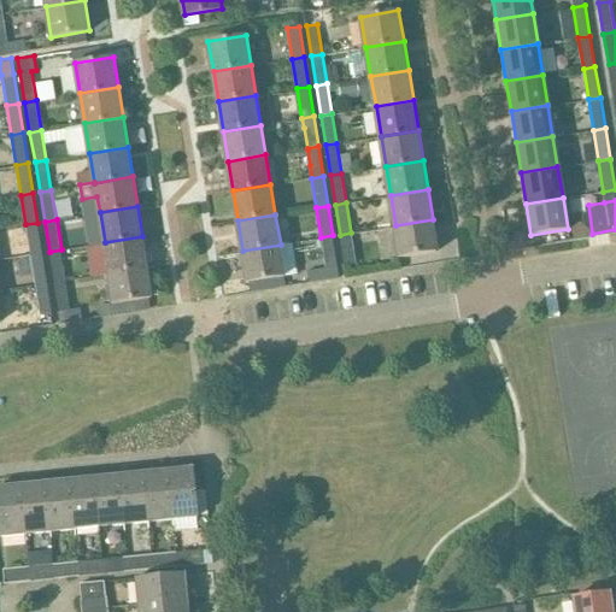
[(438,249),(433,219),(396,225),(400,256),(438,249)]
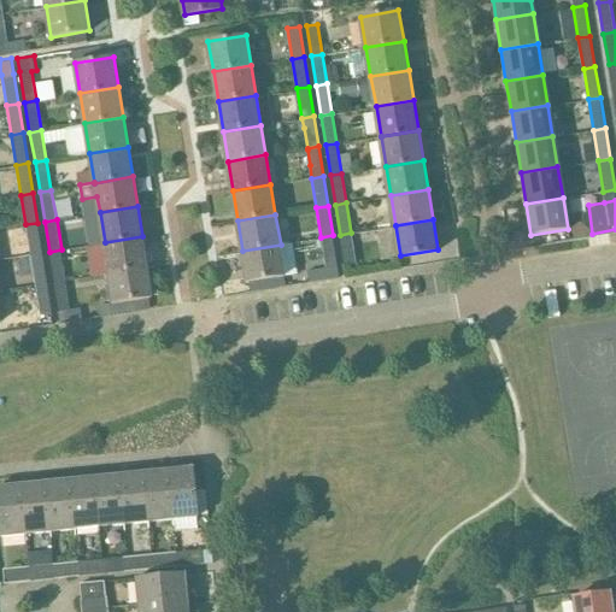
[(37,223),(25,224),(29,245),(41,243),(37,223)]
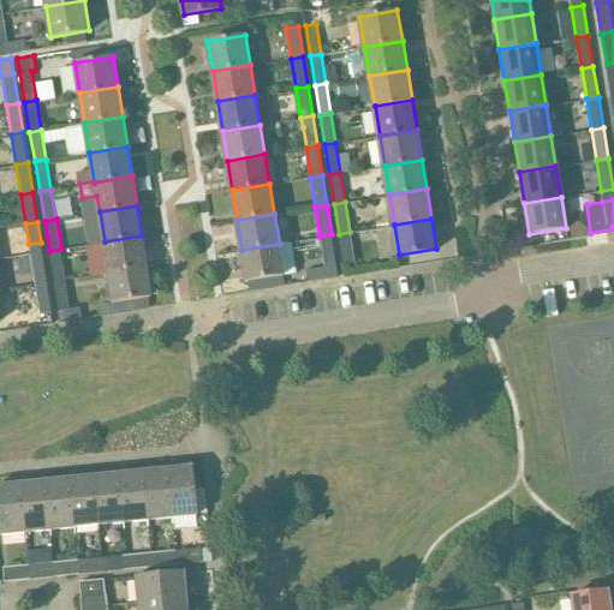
[(355,259),(350,232),(339,234),(344,262),(355,259)]
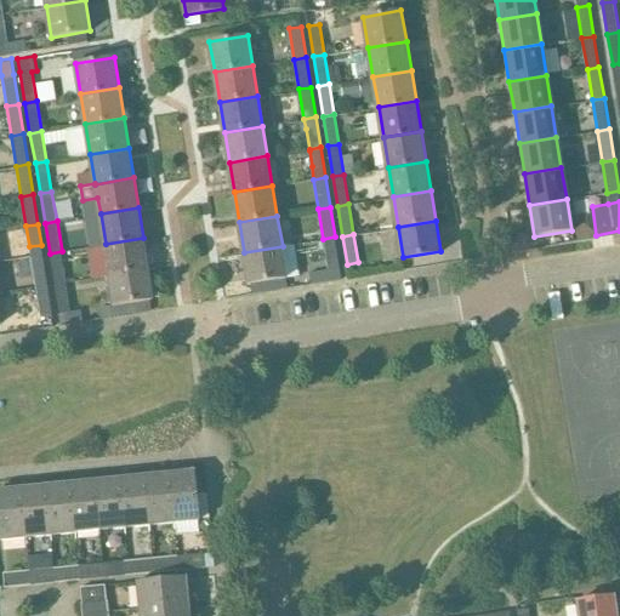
[(328,267),(310,269),(312,281),(342,277),(340,264),(336,237),(323,239),(328,267)]
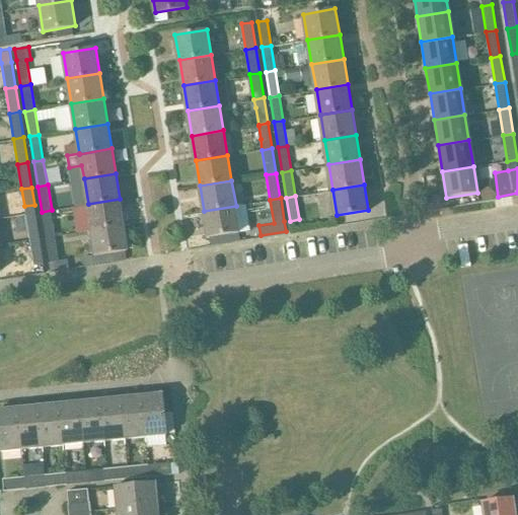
[(88,204),(92,229),(124,224),(120,199),(88,204)]
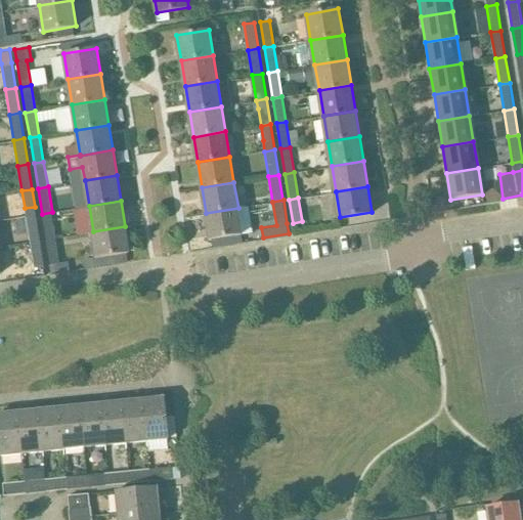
[(243,233),(238,208),(206,213),(210,239),(243,233)]
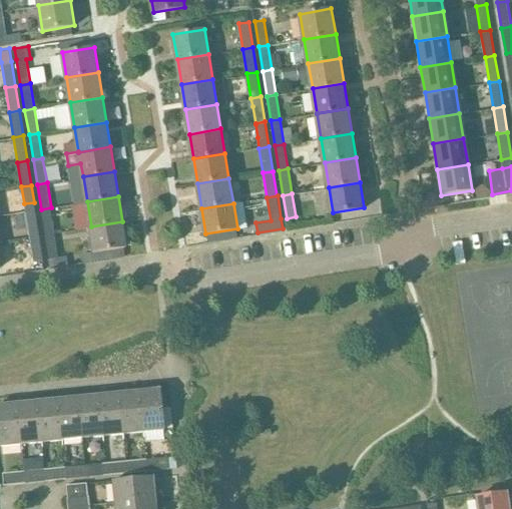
[(45,234),(55,232),(51,207),(41,209),(45,234)]
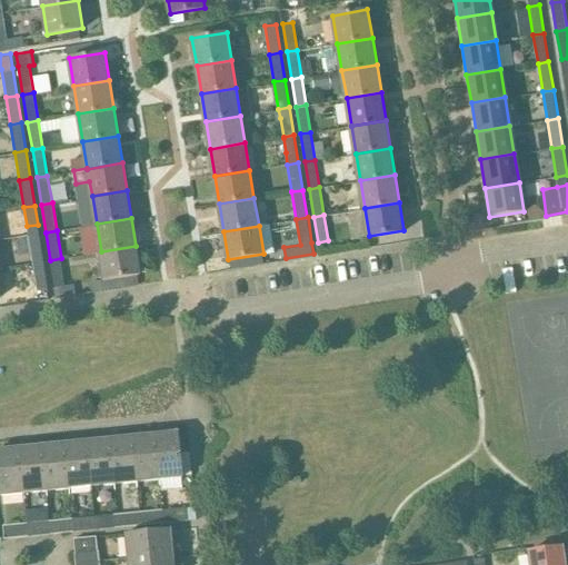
[(32,263),(43,260),(39,234),(18,237),(20,253),(31,250),(32,263)]
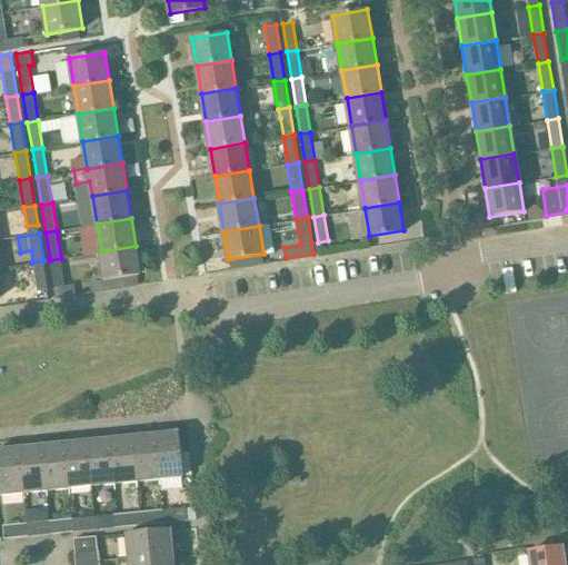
[(141,274),(136,246),(101,251),(106,279),(141,274)]
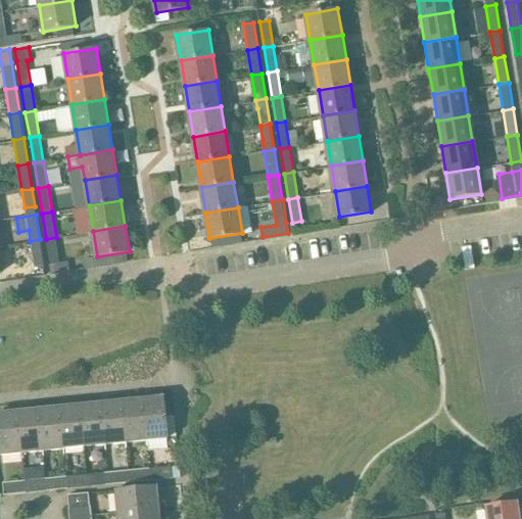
[(60,262),(56,237),(46,239),(50,264),(60,262)]
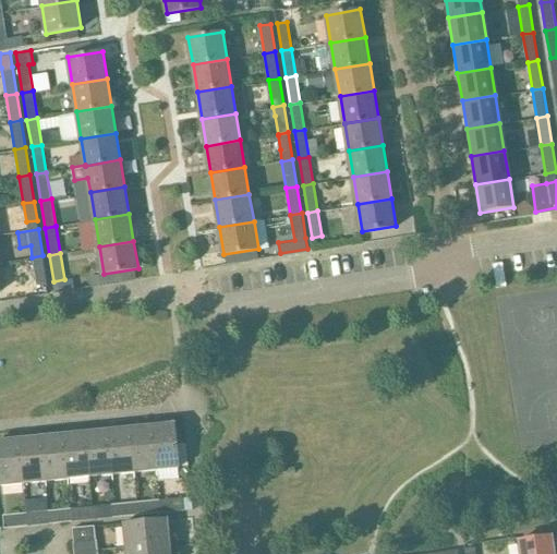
[(43,255),(32,257),(36,282),(47,280),(43,255)]
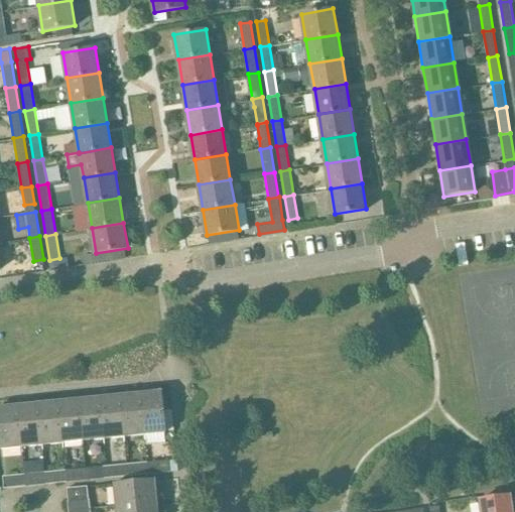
[(161,389),(140,391),(144,432),(146,432),(147,442),(164,440),(163,431),(165,430),(161,389)]
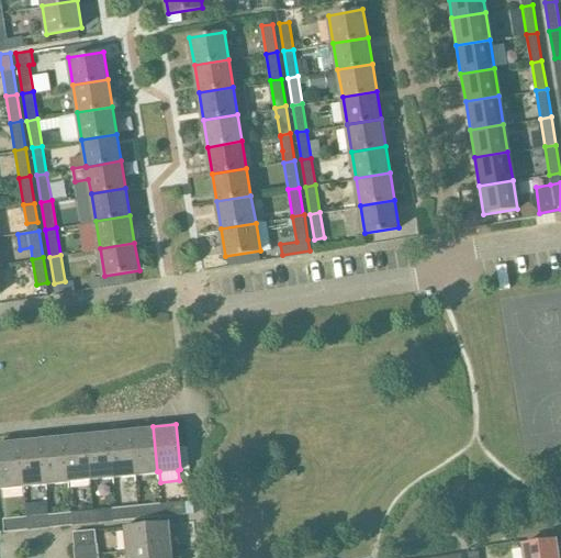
[(134,475),(157,471),(153,426),(130,428),(134,475)]
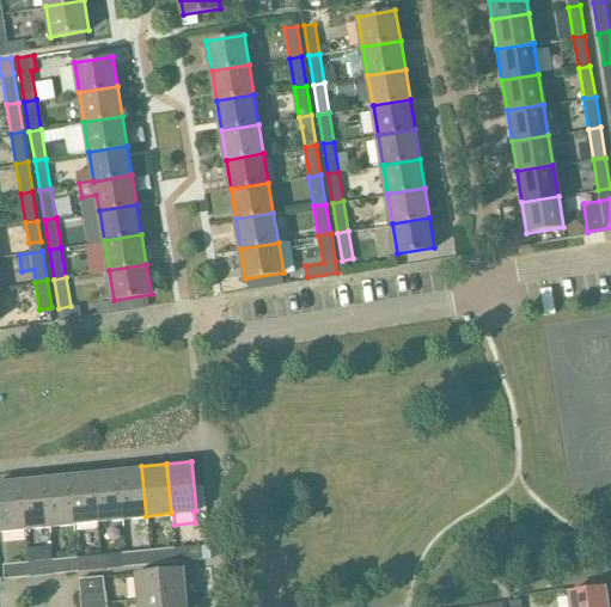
[(122,519),(146,516),(141,466),(117,468),(122,519)]
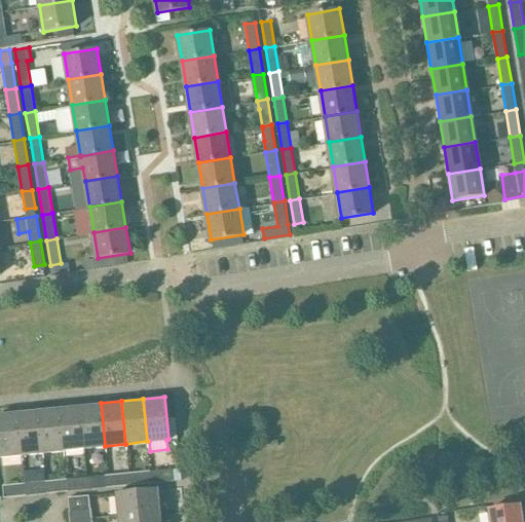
[(84,448),(105,446),(101,403),(79,405),(84,448)]
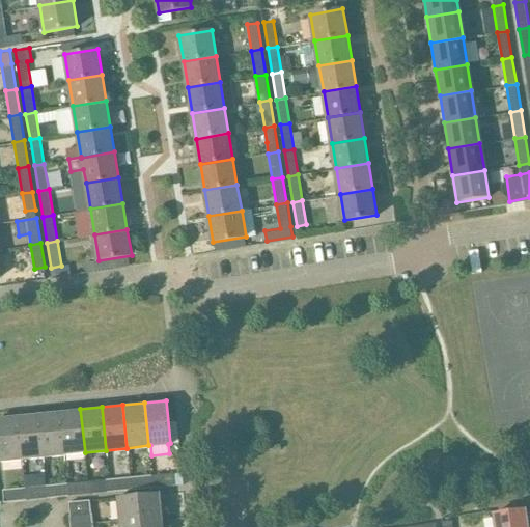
[(63,454),(85,452),(80,409),(59,412),(63,454)]
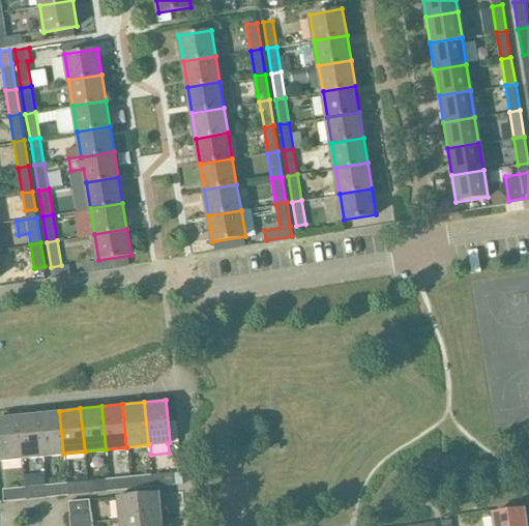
[(42,456),(63,454),(59,411),(37,413),(42,456)]
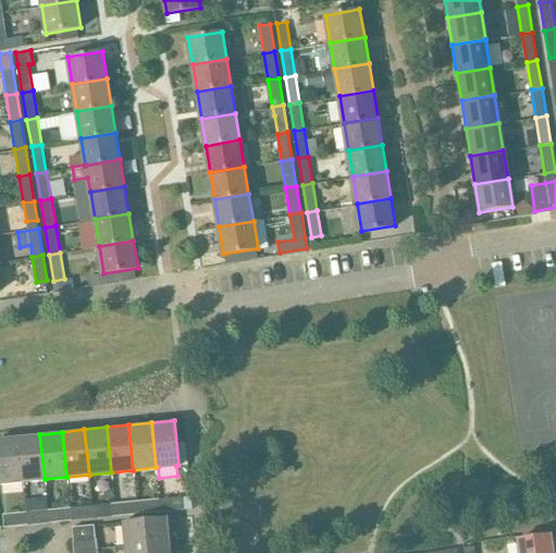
[(22,481),(45,479),(39,434),(17,437),(22,481)]
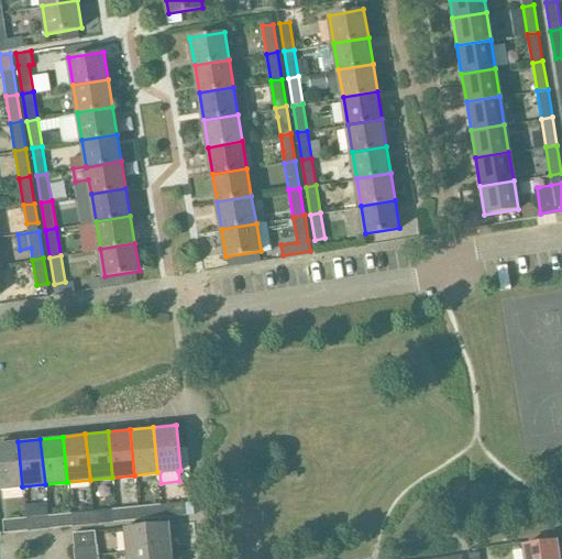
[(0,488),(22,486),(18,441),(0,442),(0,488)]
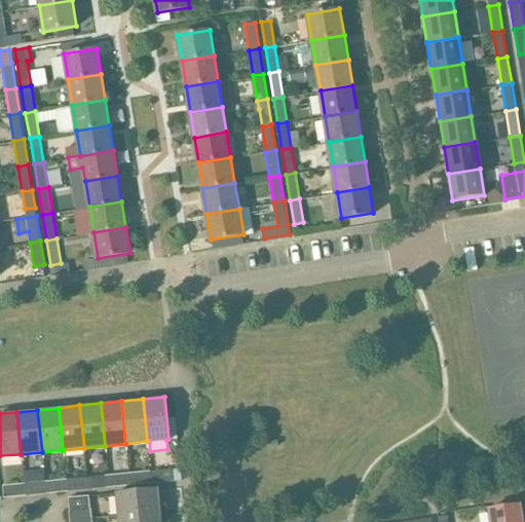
[(150,469),(151,481),(173,478),(172,467),(150,469)]
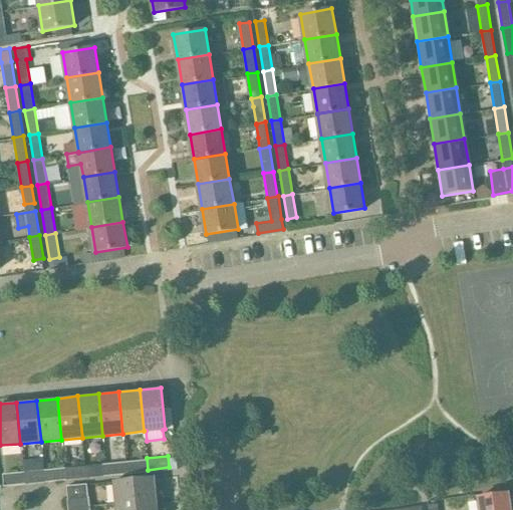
[(126,472),(148,470),(147,458),(125,460),(126,472)]
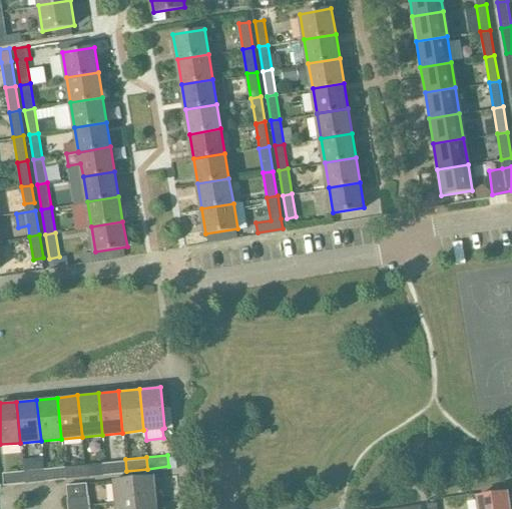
[(106,473),(126,471),(125,459),(105,461),(106,473)]
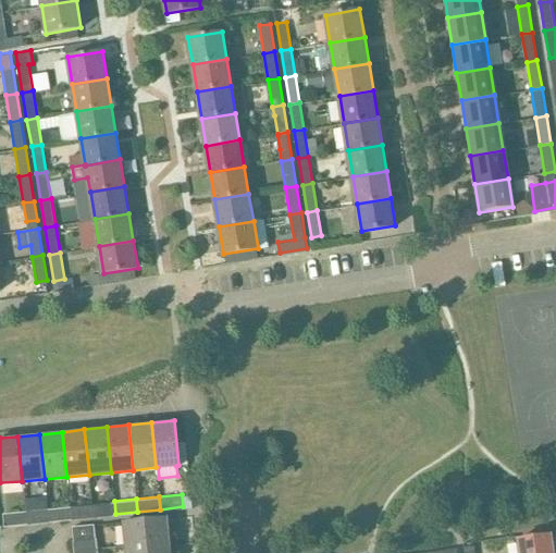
[(93,516),(115,514),(114,501),(91,503),(93,516)]
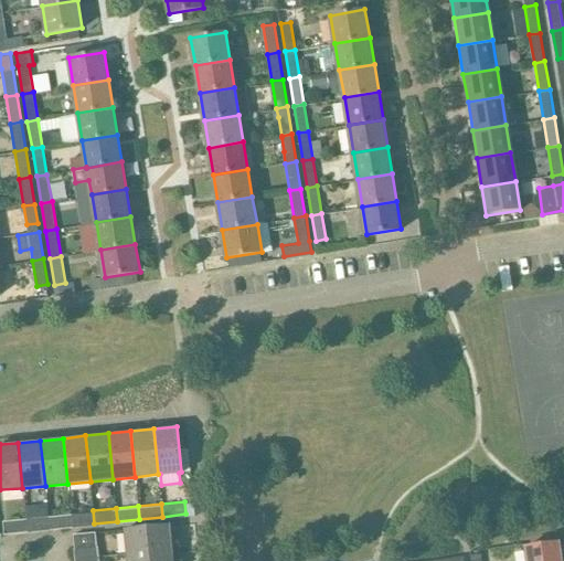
[(93,510),(71,512),(72,526),(94,524),(93,510)]
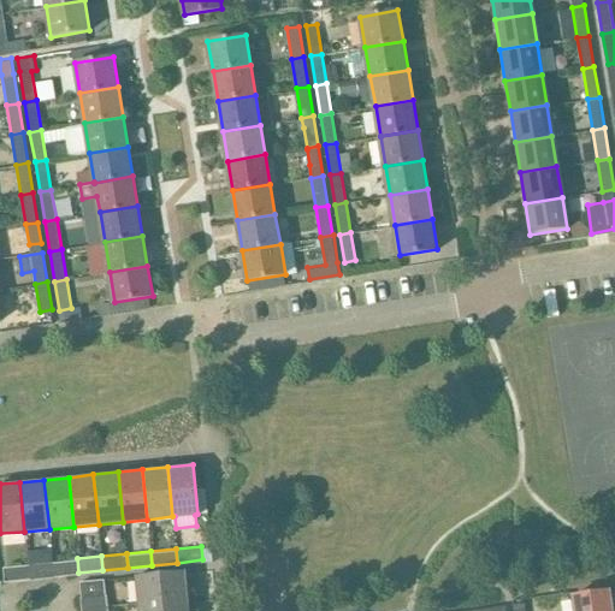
[(53,575),(78,573),(77,558),(52,561),(53,575)]
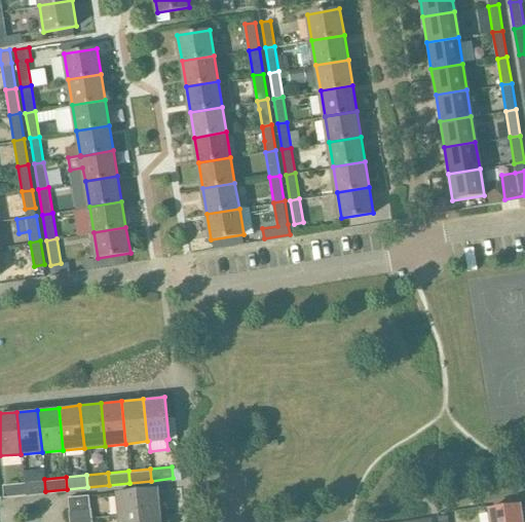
[(25,493),(45,491),(44,479),(24,481),(25,493)]
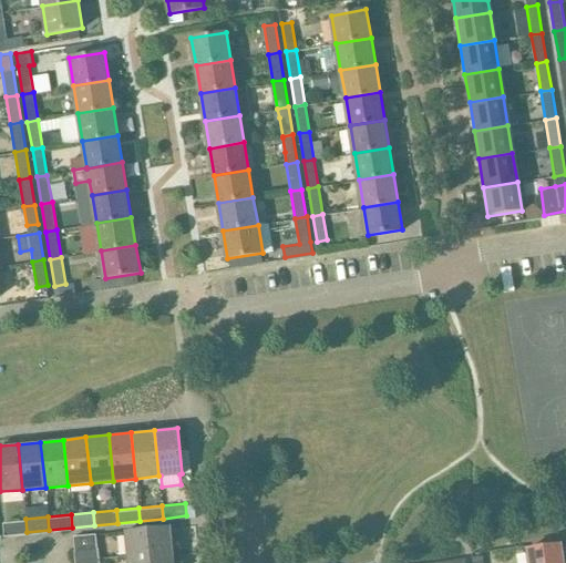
[(4,534),(27,532),(26,519),(3,521),(4,534)]
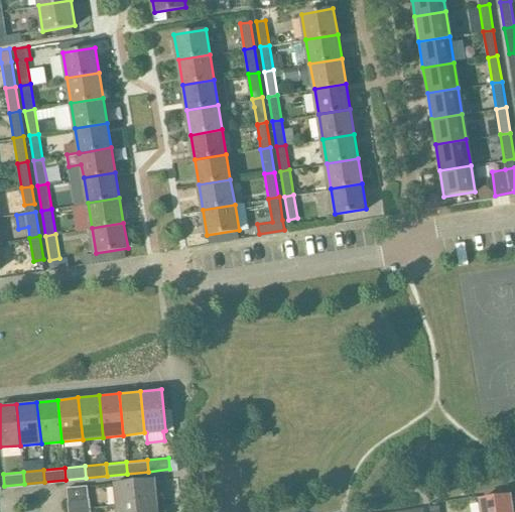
[(113,482),(115,503),(156,499),(153,478),(113,482)]
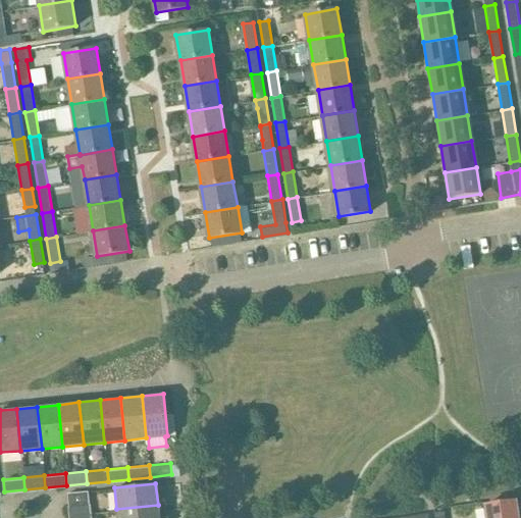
[(485,505),(486,517),(518,517),(516,501),(485,505)]
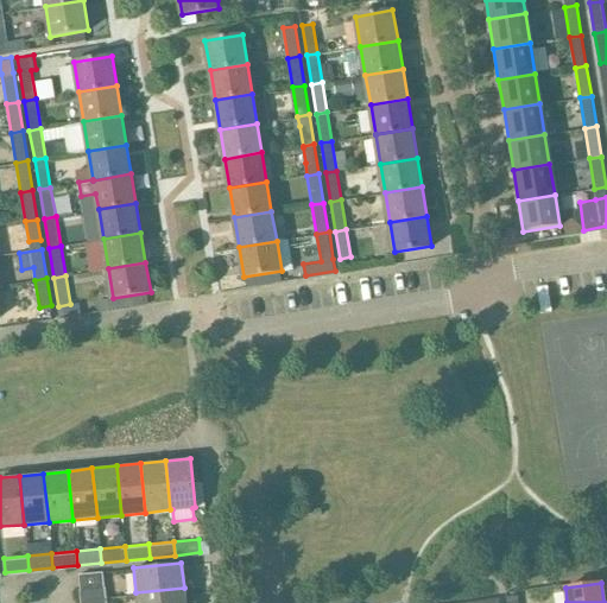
[(105,585),(81,588),(82,598),(106,596),(105,585)]
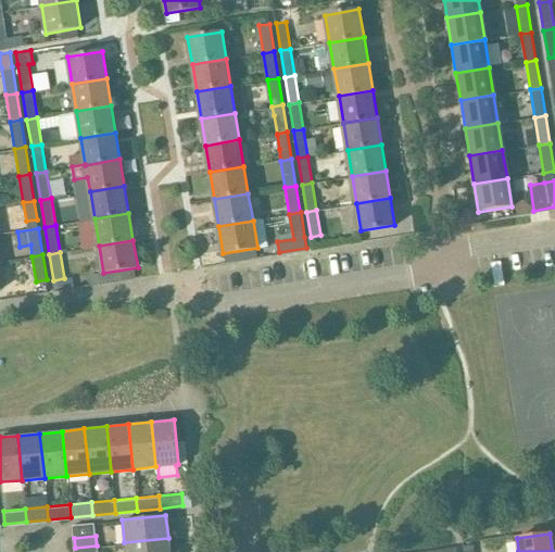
[(169,551),(168,538),(124,542),(124,551),(169,551)]
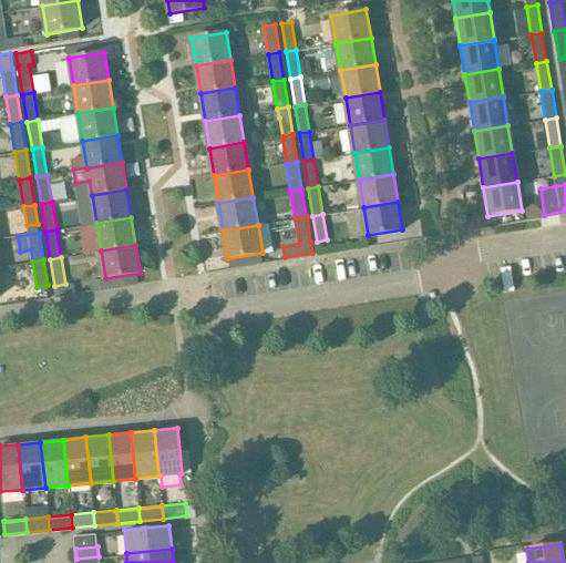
[(483,562),(483,553),(472,554),(472,562),(483,562)]
